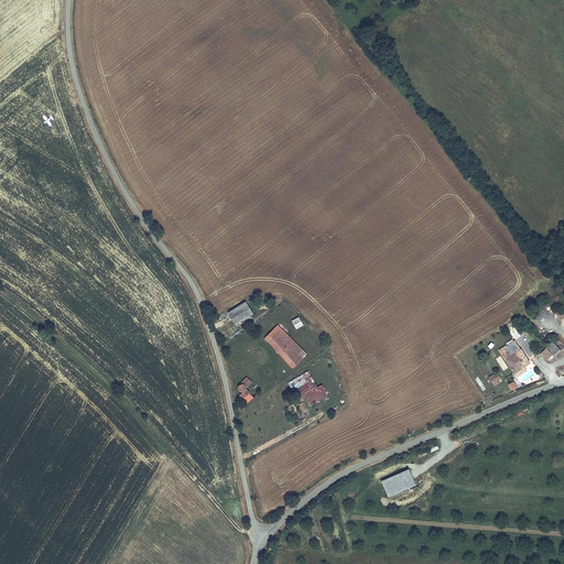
[(246,301),(228,312),(236,325),(255,314),(246,301)]
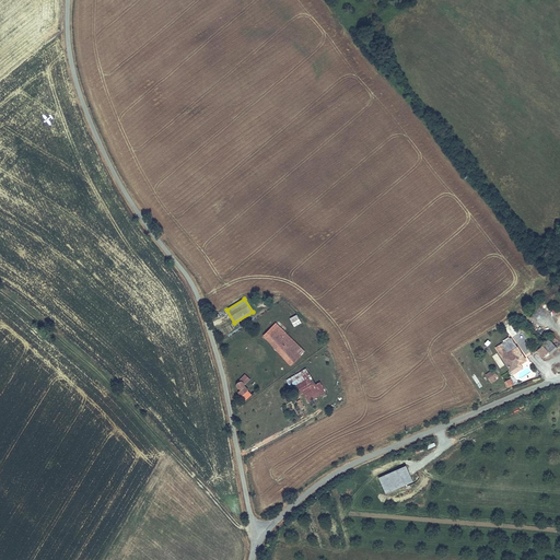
[(263,335),(283,358),(299,345),(289,335),(283,329),(276,323),(263,335)]
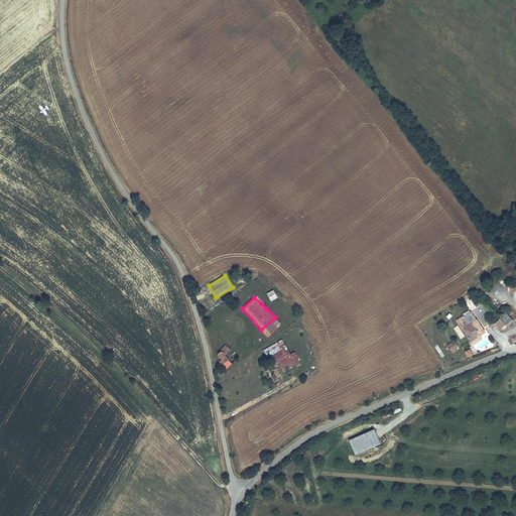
[(488,332),(475,311),(462,320),(475,341),(488,332)]
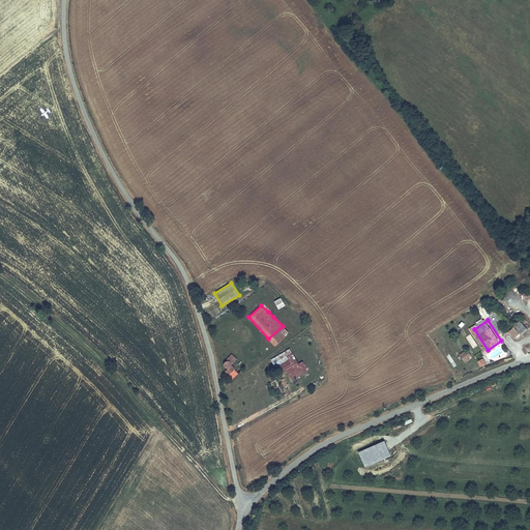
[(526,336),(529,331),(529,329),(523,322),(511,332),(518,340),(524,334),(526,336)]
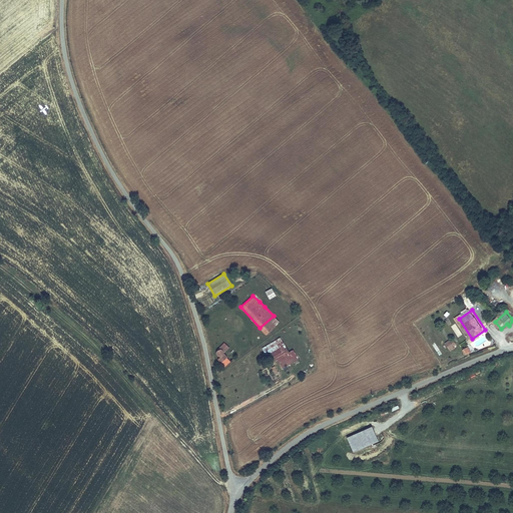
[(274,316),(260,328),(267,335),(280,322),(274,316)]
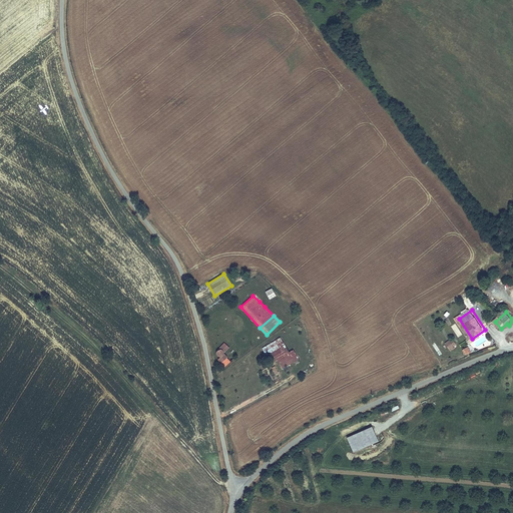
[(278,359),(290,352),(281,337),(263,348),(271,363),(278,359)]
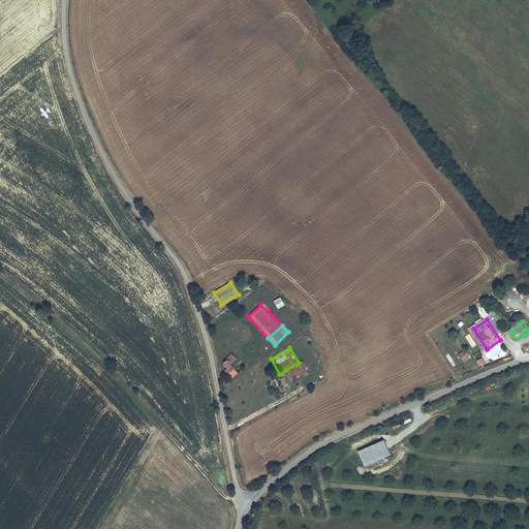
[(463,353),(466,359),(471,355),(473,353),(469,348),(463,353)]
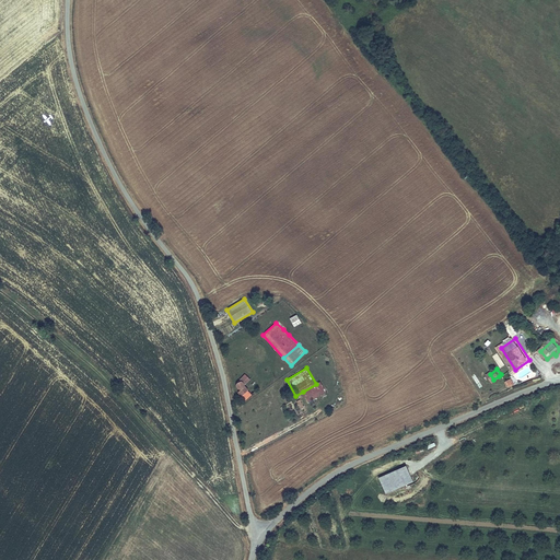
[(248,391),(249,389),(246,385),(246,384),(251,378),(245,374),(240,380),(240,381),(237,383),(236,386),(238,388),(240,389),(242,389),(237,393),(245,400),(253,395),(248,391)]
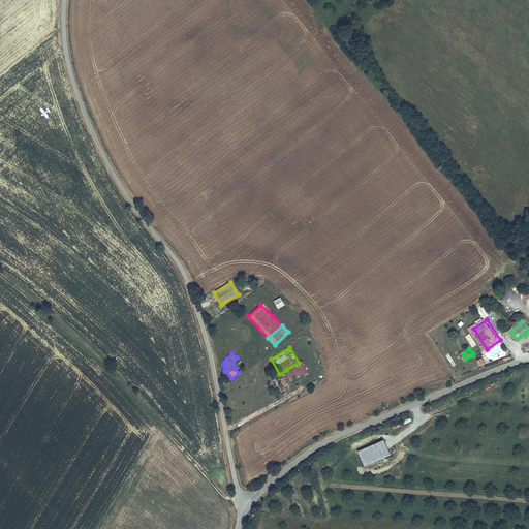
[(299,363),(286,370),(293,382),(309,372),(303,360),(299,363)]
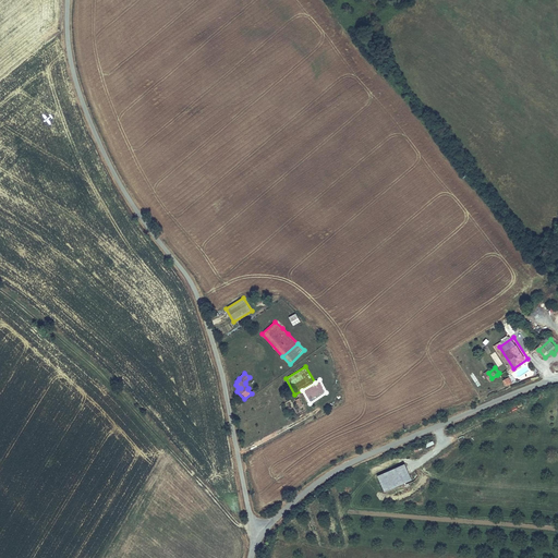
[(376,475),(384,492),(412,480),(404,463),(376,475)]
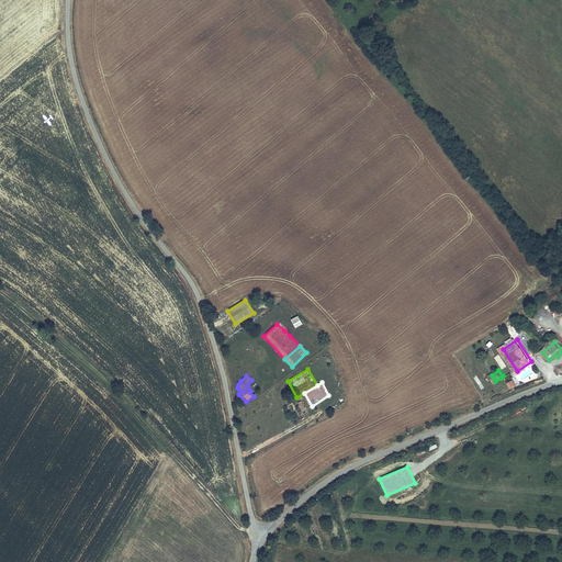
All buildings are outlined.
